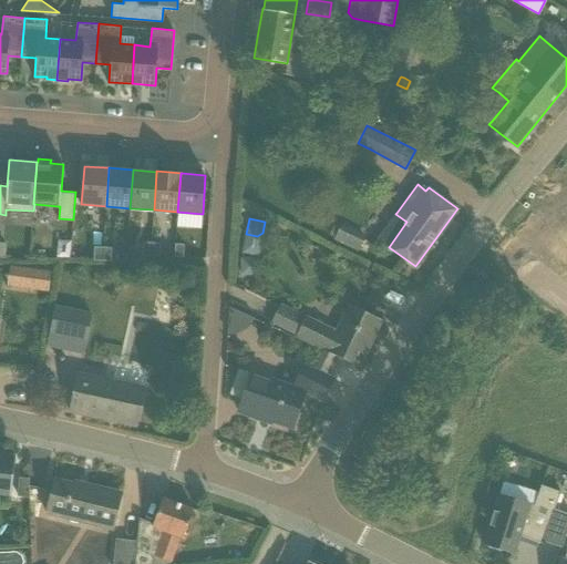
[(353,228),(346,244),(358,250),(366,235),(353,228)]
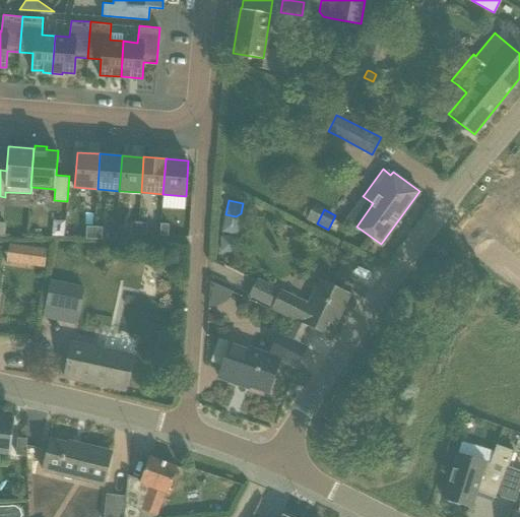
[(138,234),(138,221),(131,220),(130,233),(138,234)]
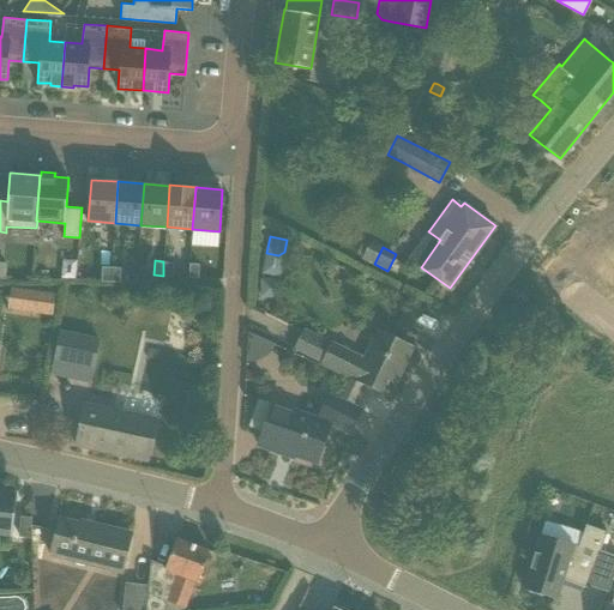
[(163,261),(163,276),(173,276),(173,261),(163,261)]
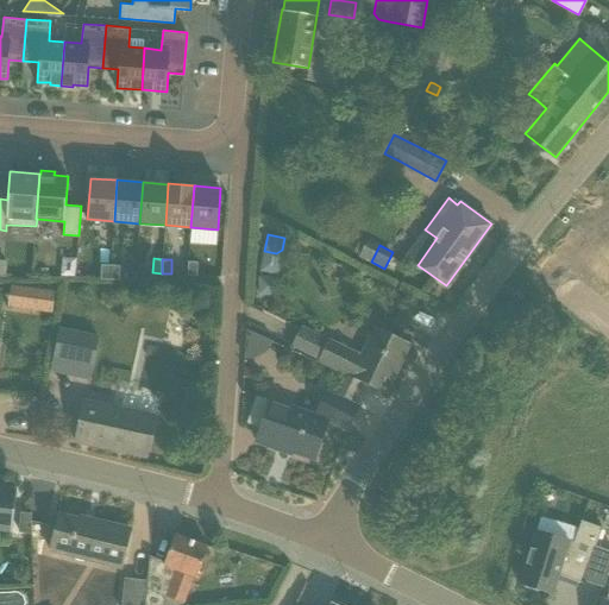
[(196,275),(198,260),(188,260),(187,275),(196,275)]
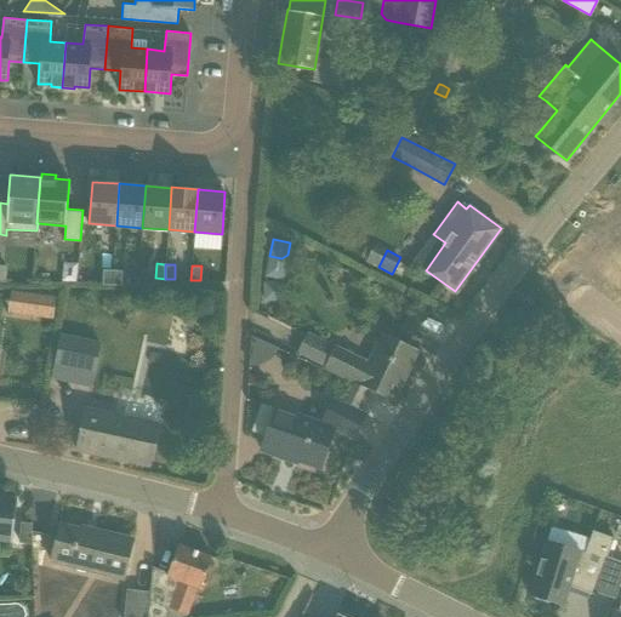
[(112,284),(113,269),(103,268),(102,284),(112,284)]
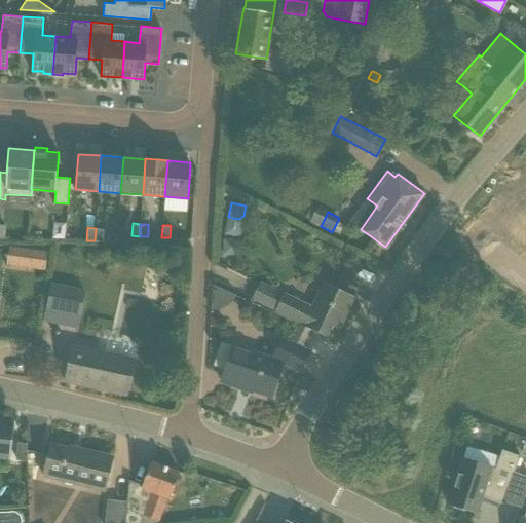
[(104,228),(96,228),(95,240),(103,240),(104,228)]
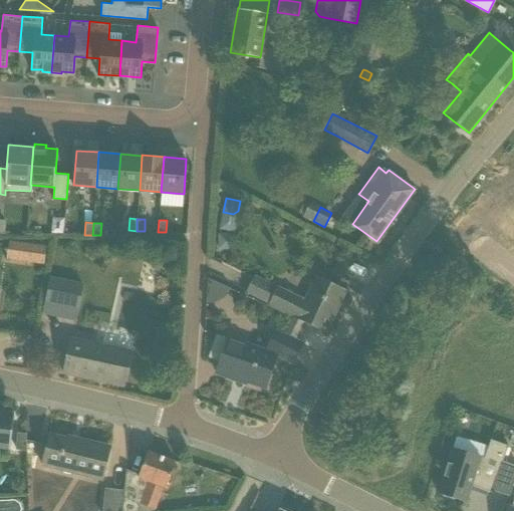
[(218,232),(218,248),(234,248),(234,232),(218,232)]
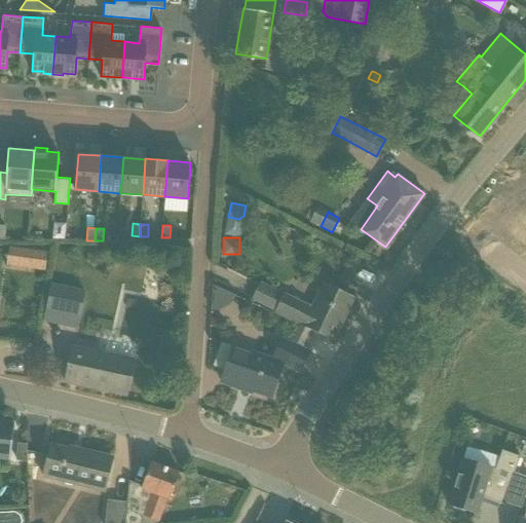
[(24,247),(22,266),(45,269),(47,250),(24,247)]
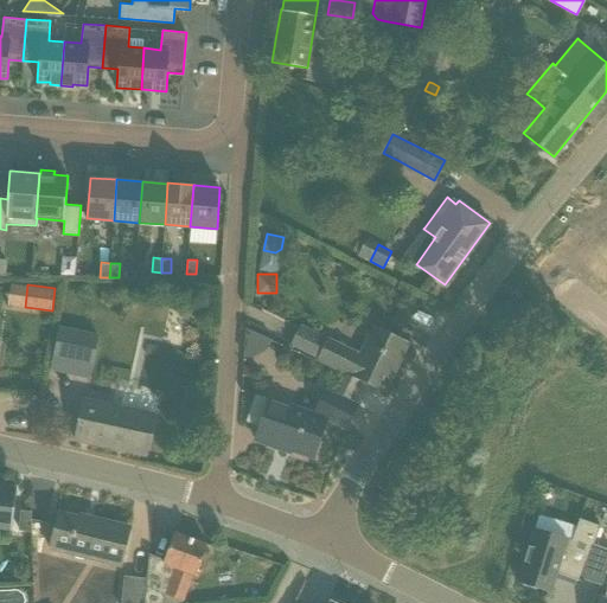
[(384,391),(408,340),(374,324),(359,352),(326,337),(317,357),(315,359),(345,373),(357,378),(384,391)]
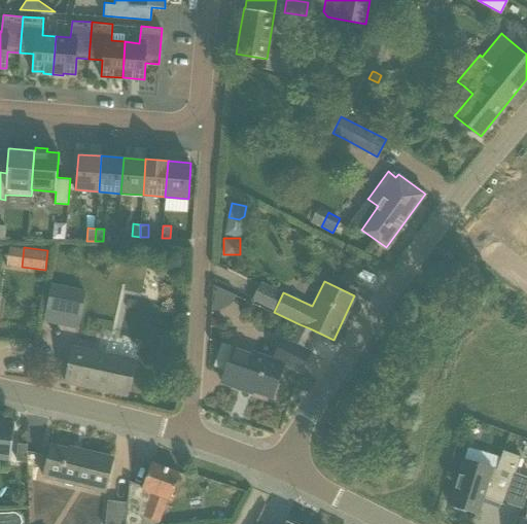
[(51,282),(46,308),(80,315),(85,289),(51,282)]
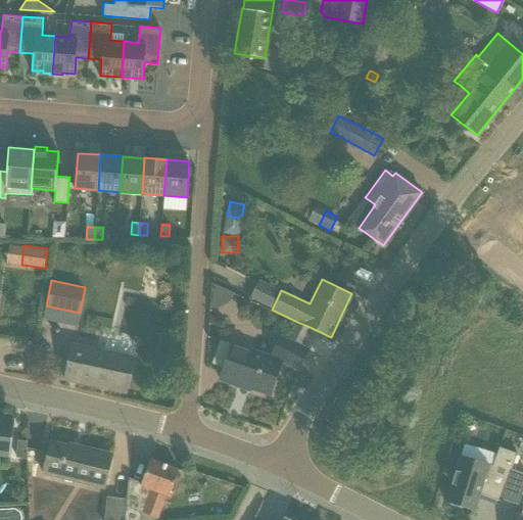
[(208,286),(208,309),(239,308),(238,285),(208,286)]
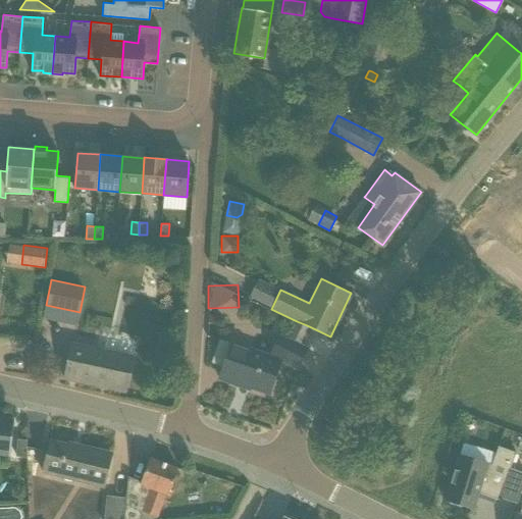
[(290,338),(299,342),(307,325),(297,321),(290,338)]
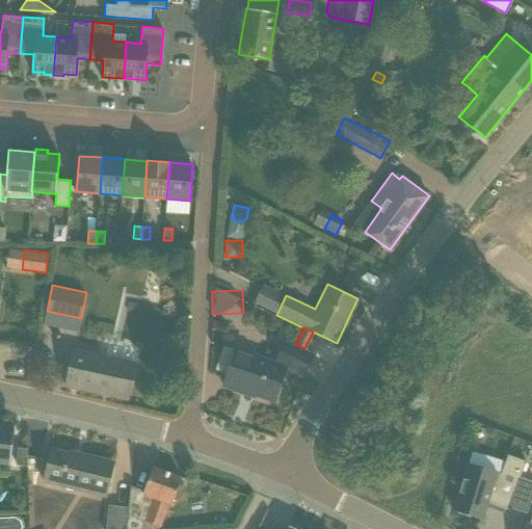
[(313,354),(294,345),(284,340),(273,362),(236,348),(223,385),(241,391),(242,389),(274,400),(287,366),(303,374),(313,354)]
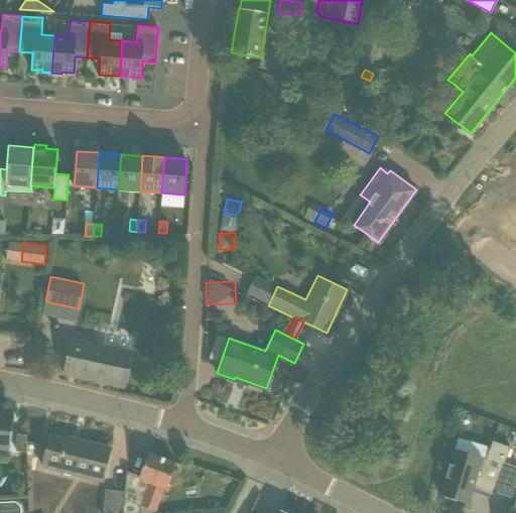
[(72,341),(65,372),(124,385),(131,354),(72,341)]
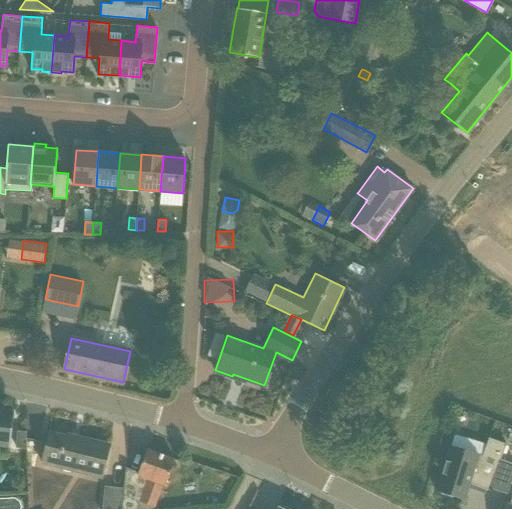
[(511,358),(510,357),(502,380),(511,383),(511,358)]
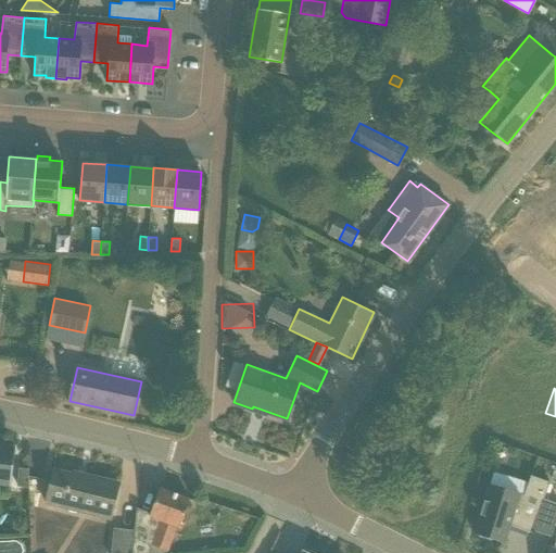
[(0,484),(11,485),(15,445),(0,443),(0,484)]
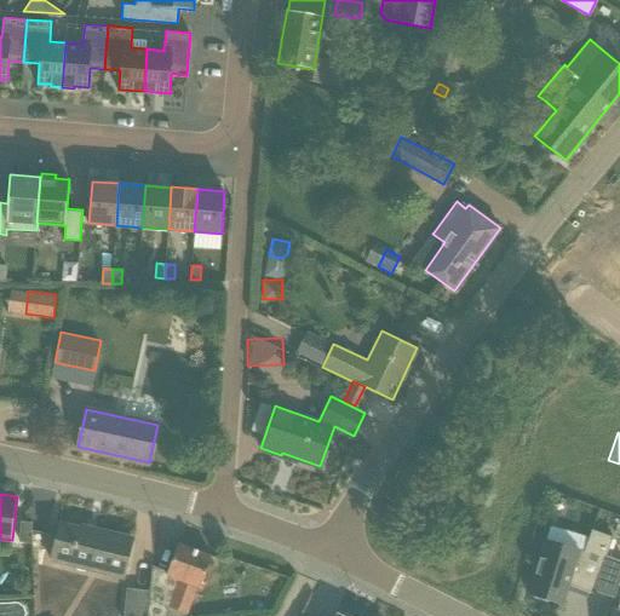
[(124,574),(132,536),(98,528),(97,531),(61,523),(51,558),(124,574)]
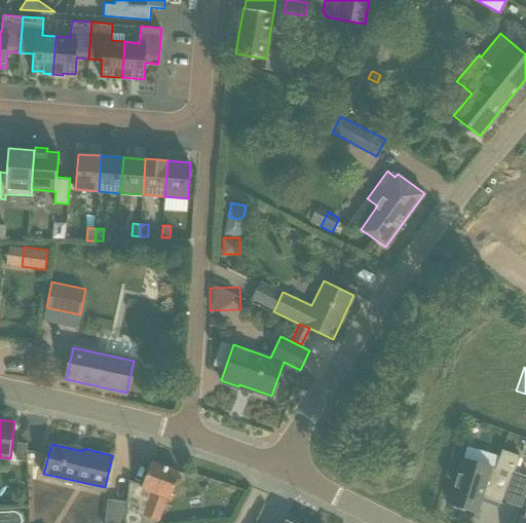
[(492,463),(495,452),(465,444),(462,456),(492,463)]
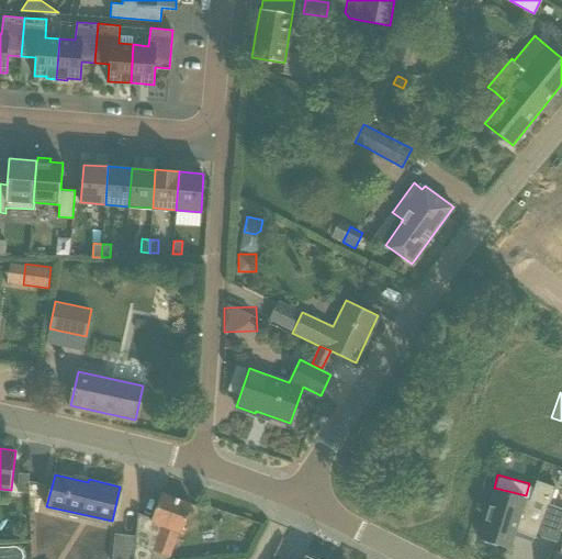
[(537,537),(538,535),(550,503),(555,487),(537,479),(534,487),(529,500),(495,489),(480,539),(509,548),(514,535),(515,529),(534,536),(537,537)]
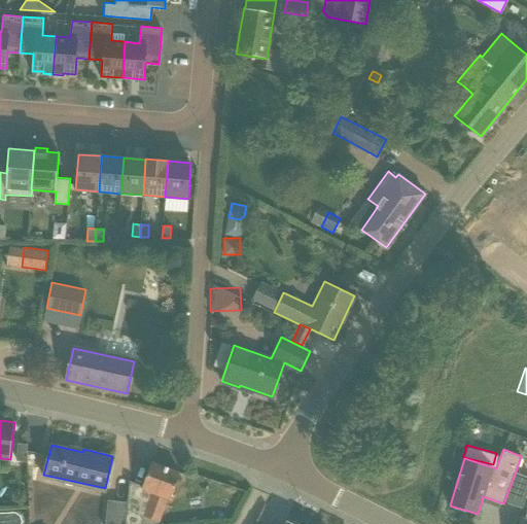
[(171,498),(180,472),(151,461),(143,486),(128,482),(128,500),(126,523),(156,523),(159,519),(161,520),(168,497),(171,498)]
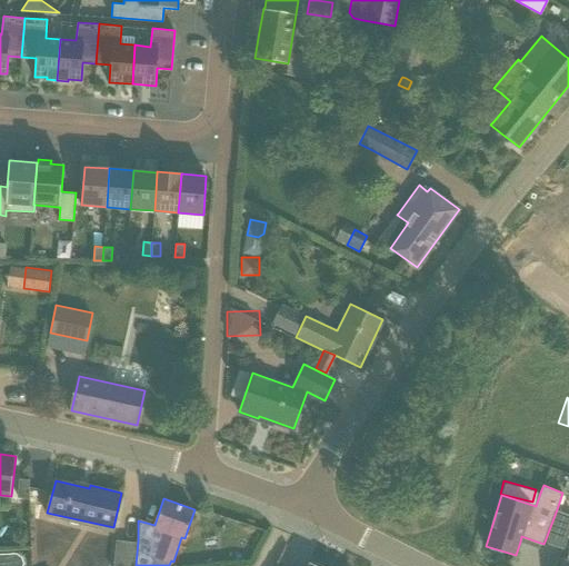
[(568,530),(568,514),(557,509),(545,542),(563,548),(568,530)]
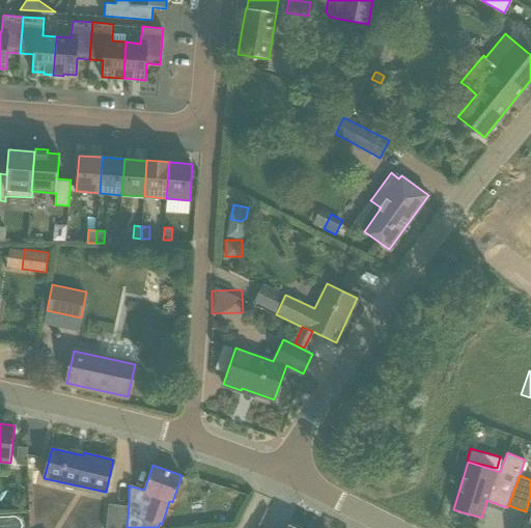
[(127,527),(129,504),(107,502),(105,527),(127,527)]
